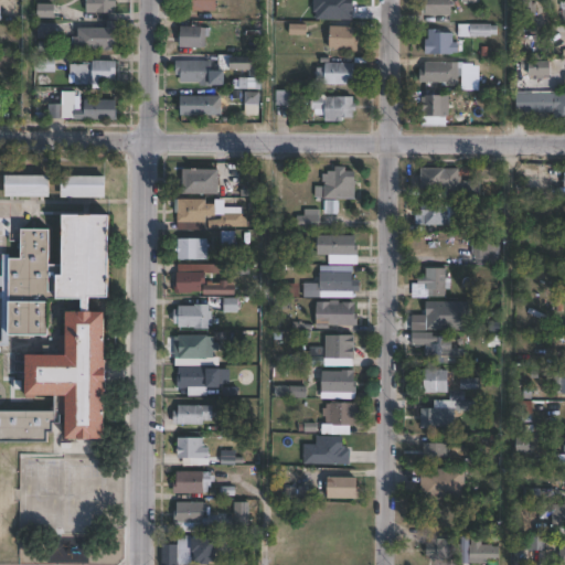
[(117,0),(117,8),(115,7),(115,13),(86,12),(86,0),(117,0)]
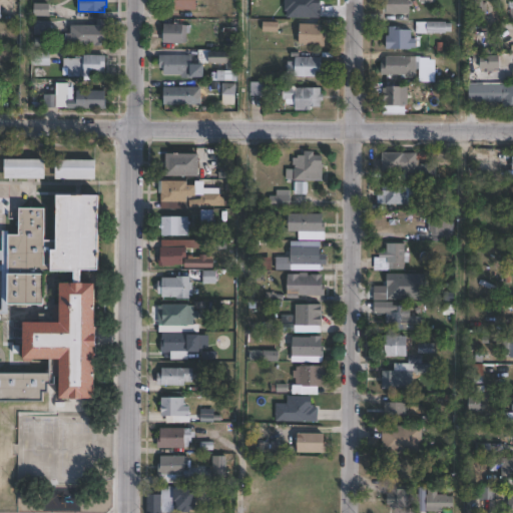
[(197,0),(197,10),(170,10),(170,0),(197,0)]
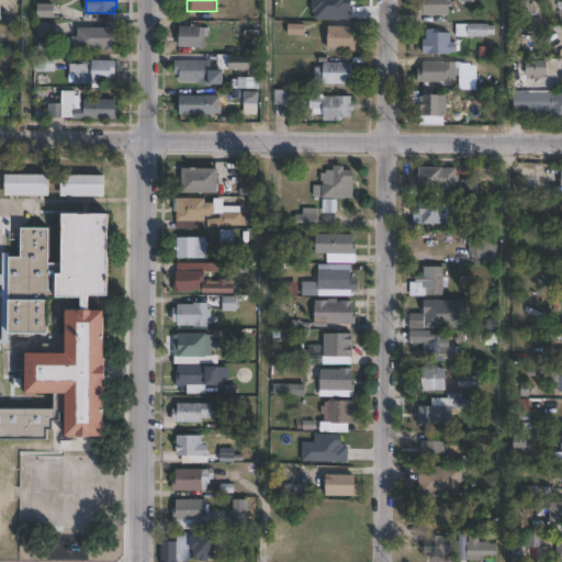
[(450,0),(450,17),(424,15),(424,12),(420,12),(420,0),(450,0)]
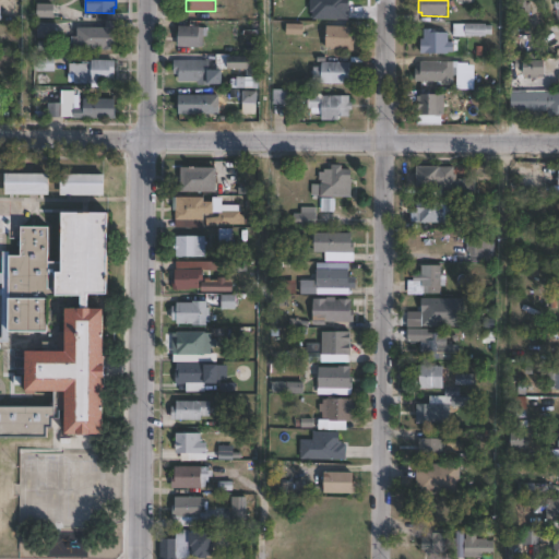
[(527,0),(527,3),(531,3),(532,16),(514,16),(514,3),(516,3),(516,0),(527,0)]
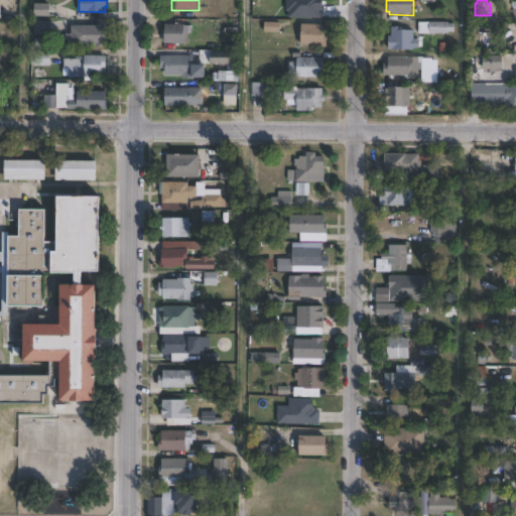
[(50,4),(50,16),(35,16),(35,4),(50,4)]
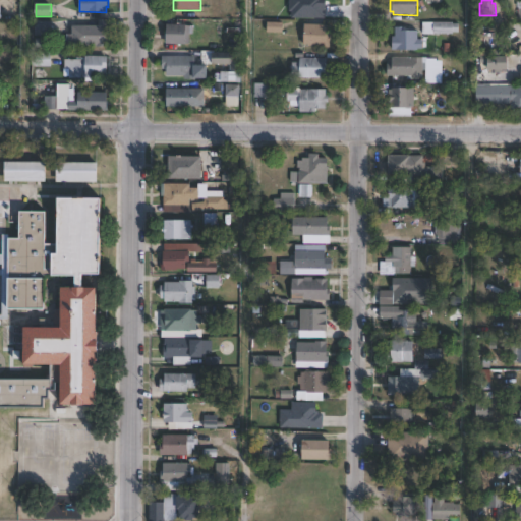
[(109,37),(109,48),(97,47),(97,46),(82,46),(82,43),(66,43),(67,35),(72,35),(72,25),(100,25),(100,19),(111,19),(111,37),(109,37)]
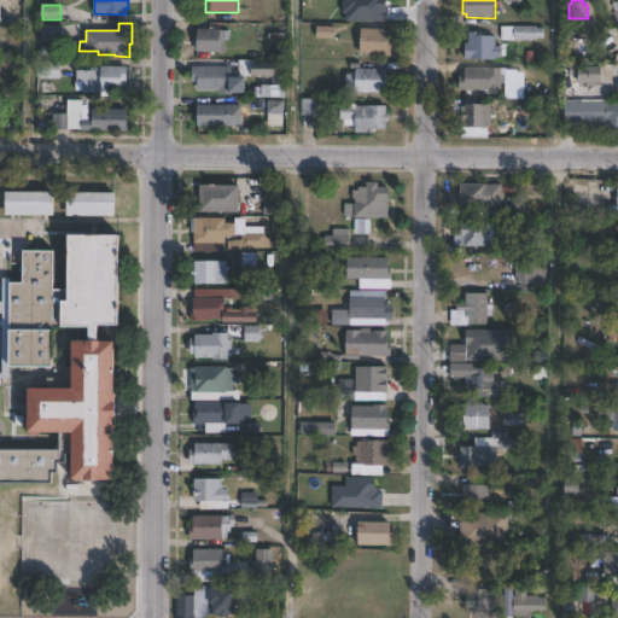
[(538,27),(538,28),(546,28),(546,40),(502,41),(502,27),(538,27)]
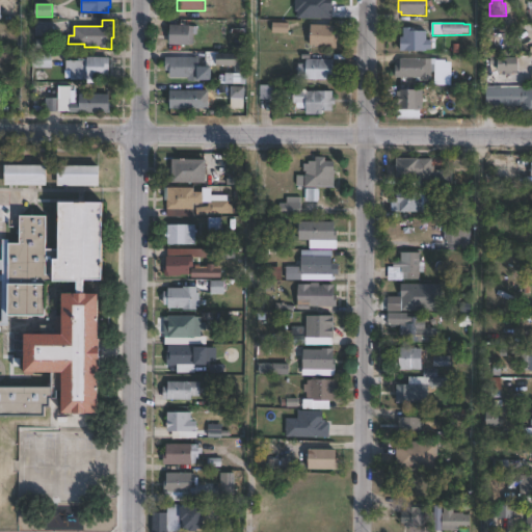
[(197,27),(197,47),(170,46),(171,25),(191,25),(191,26),(197,27)]
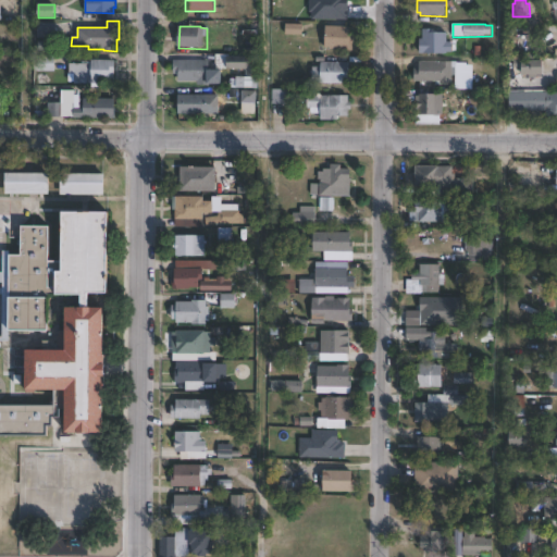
[(356,27),(355,51),(325,49),(326,26),(356,27)]
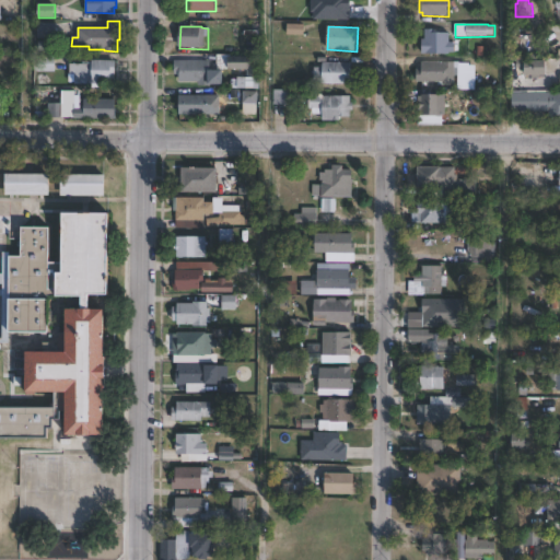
[(435,30),(435,33),(450,33),(450,43),(455,43),(455,53),(451,53),(451,55),(422,54),(423,38),(426,38),(426,30),(435,30)]
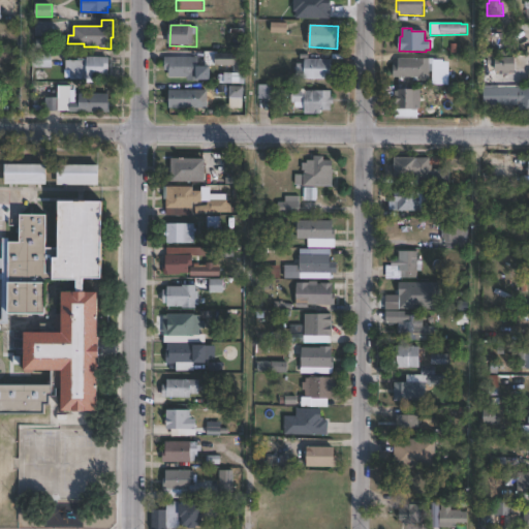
[(245,54),(244,73),(235,73),(235,66),(219,65),(219,62),(217,62),(217,66),(206,65),(206,57),(204,57),(204,55),(206,55),(206,52),(217,53),(245,54)]
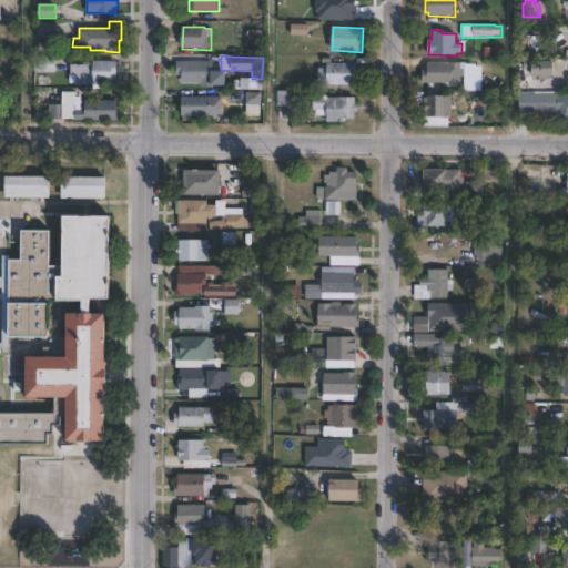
[(57,58),(56,73),(39,73),(39,72),(36,72),(36,58),(39,58),(57,58)]
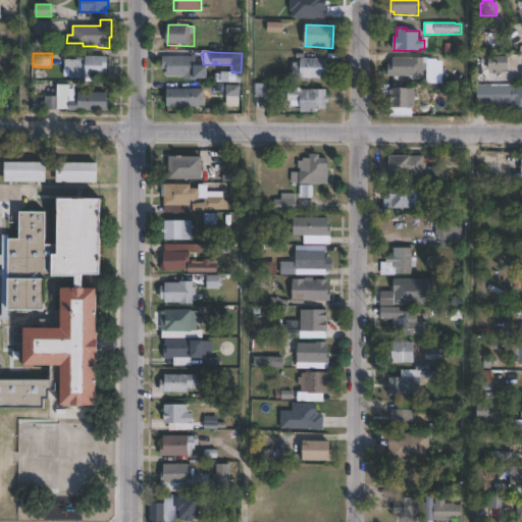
[(102,56),(108,56),(108,70),(107,70),(107,75),(104,75),(104,76),(96,76),(96,79),(79,79),(79,76),(76,76),(76,80),(71,80),(71,76),(64,76),(64,68),(65,68),(65,66),(64,66),(64,64),(65,64),(65,59),(77,59),(77,57),(83,57),(83,58),(87,58),(87,56),(90,56),(93,56),(97,56),(97,55),(102,56)]
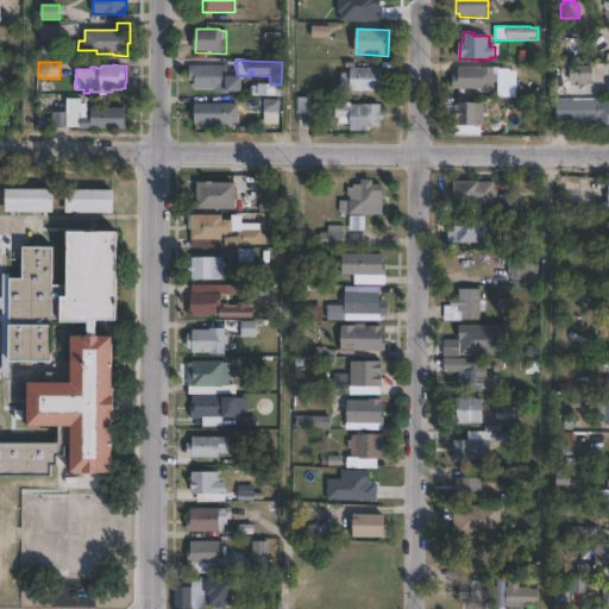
[(230,66),(230,94),(217,94),(217,89),(194,89),(194,82),(190,82),(190,66),(230,66)]
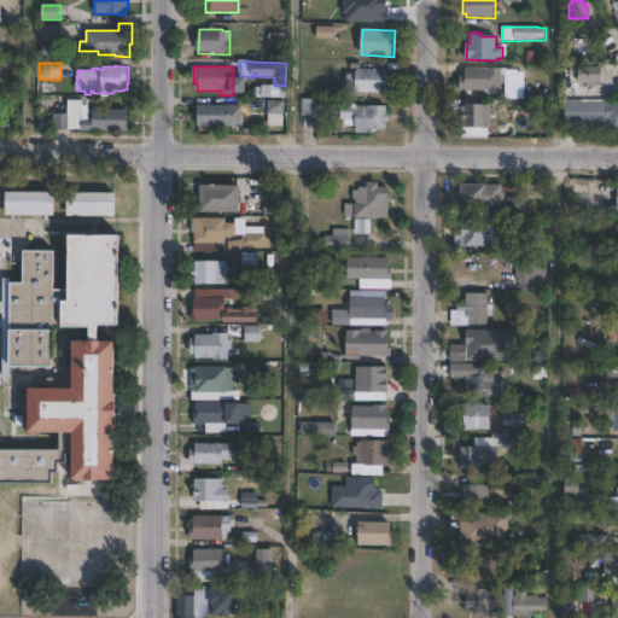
[(605,68),(605,83),(596,83),(596,87),(590,87),(590,83),(581,83),(582,75),(572,75),(572,66),(605,68)]
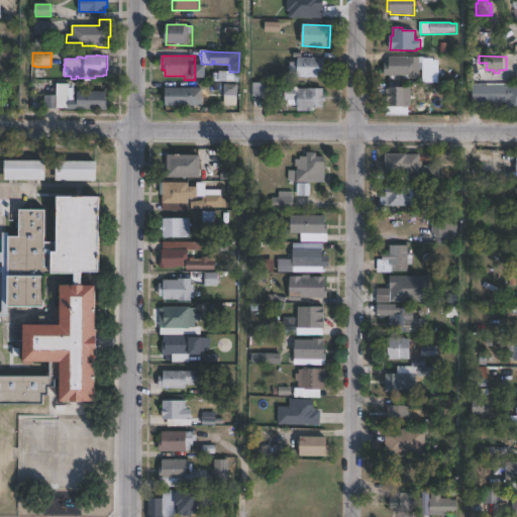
[(420,58),(420,62),(424,62),(424,70),(420,70),(420,78),(410,78),(410,76),(386,76),(386,63),(390,63),(390,57),(420,58)]
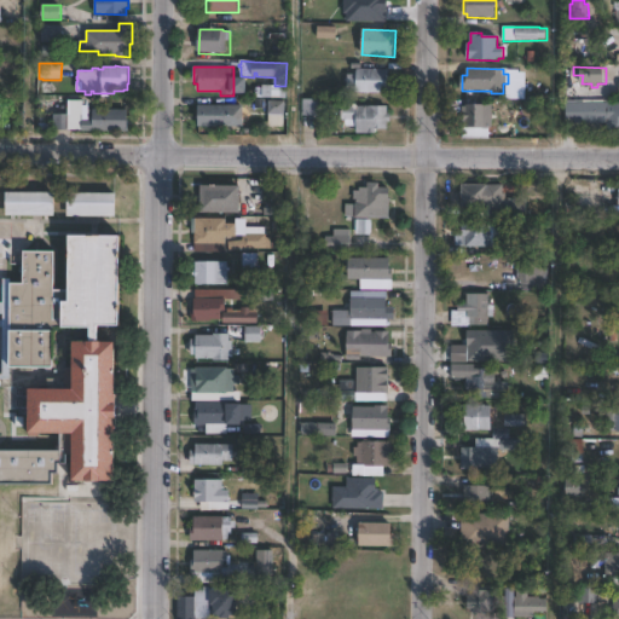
[(389,70),(389,80),(393,80),(393,93),(350,93),(350,74),(358,74),(358,69),(389,70)]
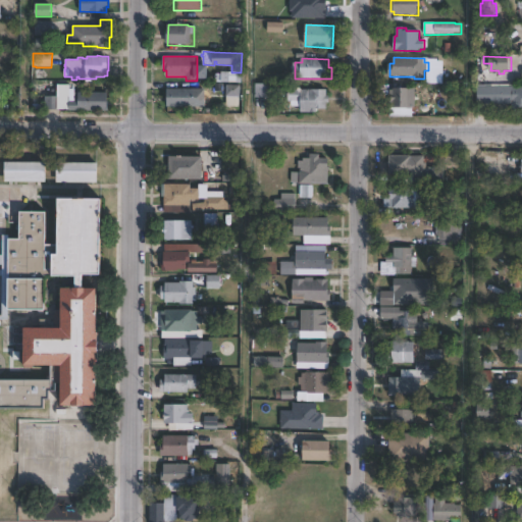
[(240,70),(217,70),(217,81),(240,81),(240,70)]
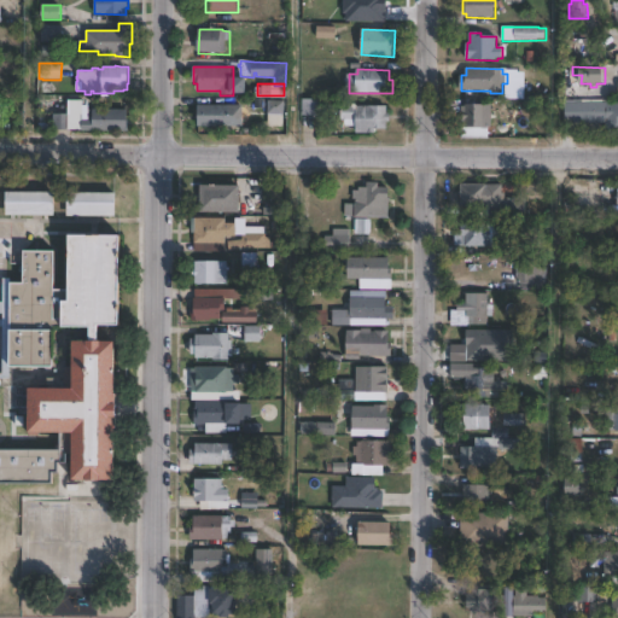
[(266,124),(283,124),(283,100),(266,100),(266,124)]
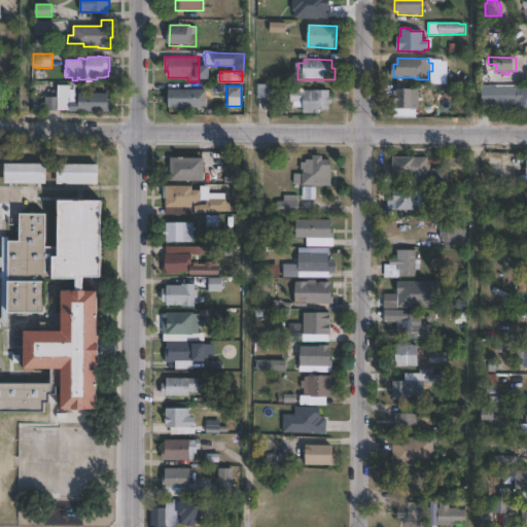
[(526,88),(526,117),(518,117),(518,105),(482,105),(482,88),(526,88)]
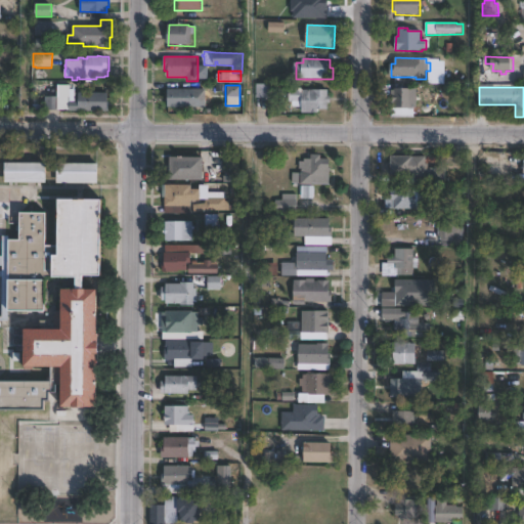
[(197,89),(197,108),(169,107),(169,89),(197,89)]
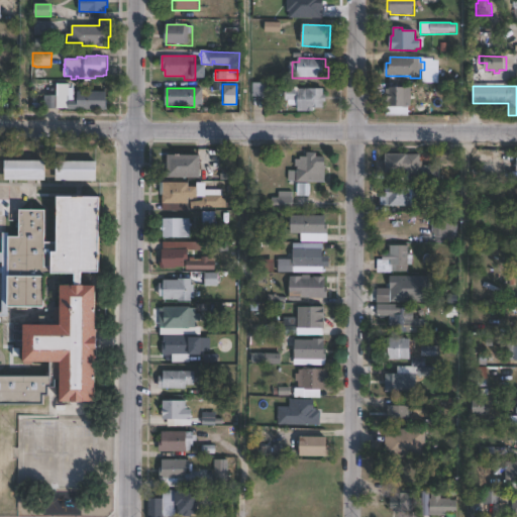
[(409,116),(388,116),(388,89),(391,89),(391,88),(413,88),(412,107),(409,107),(409,116)]
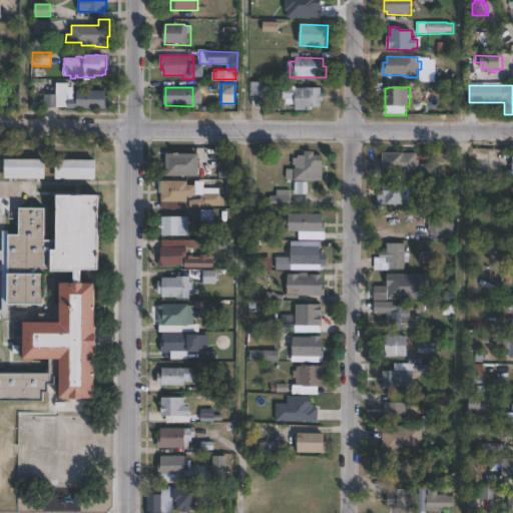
[(322,88),(322,93),(325,93),(325,101),(323,101),(323,107),(313,107),(313,111),(296,111),(296,105),(287,105),(287,99),(284,99),(284,92),(285,92),(285,88),(322,88)]
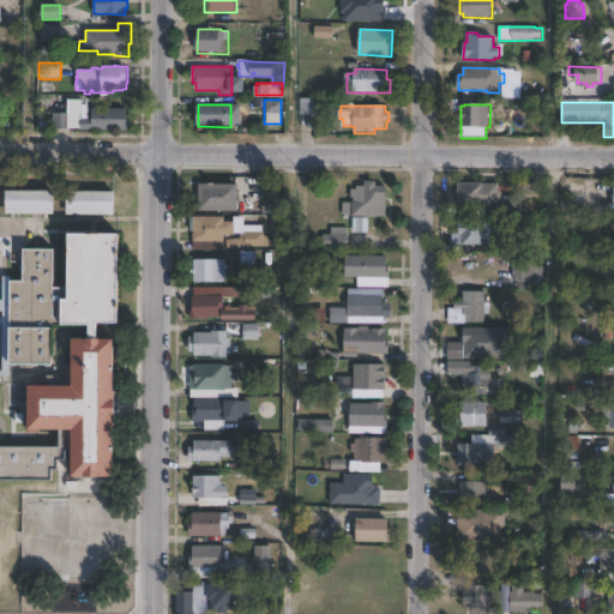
[(128,131),(82,131),(82,120),(92,120),(92,109),(128,109),(128,131)]
